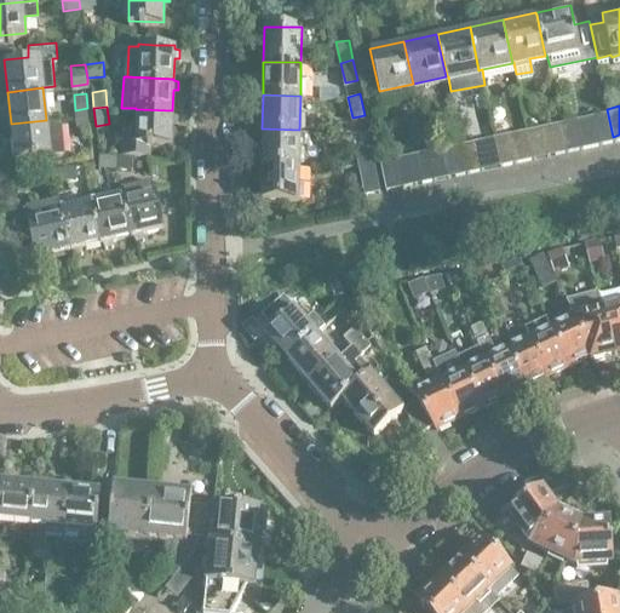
[(87,108),(75,110),(78,127),(90,126),(87,108)]
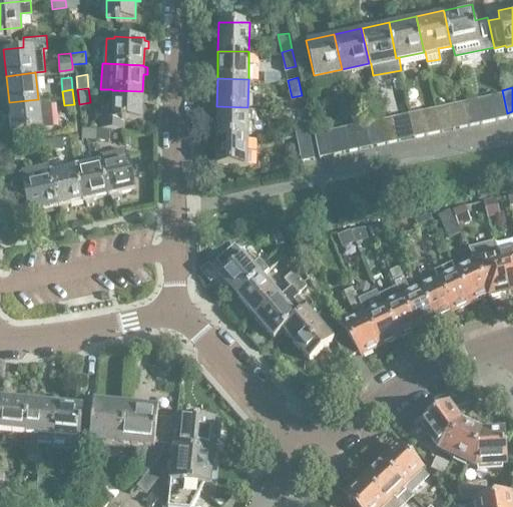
[(103,102),(101,125),(124,126),(124,117),(141,118),(142,101),(146,101),(146,94),(142,93),(142,91),(112,90),(112,102),(103,102)]
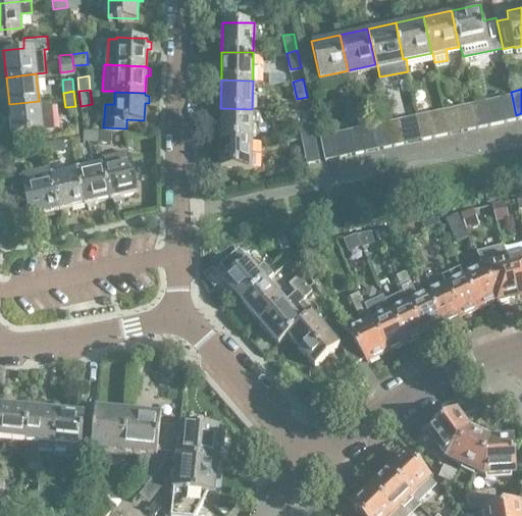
[(511,92),(500,94),(505,118),(516,115),(511,92)]
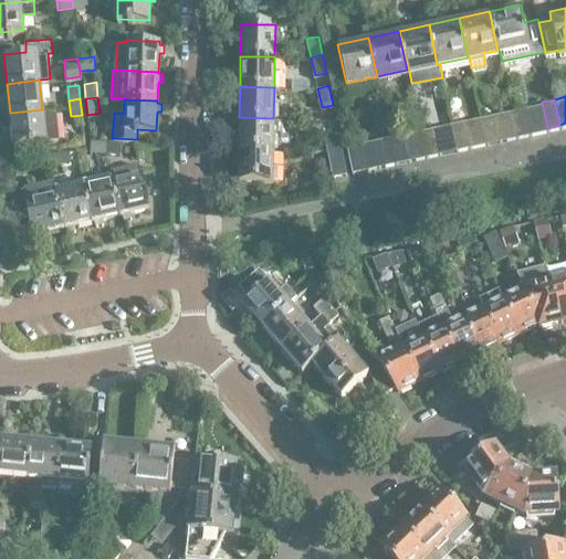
[(542,102),(524,106),(530,132),(547,128),(542,102)]
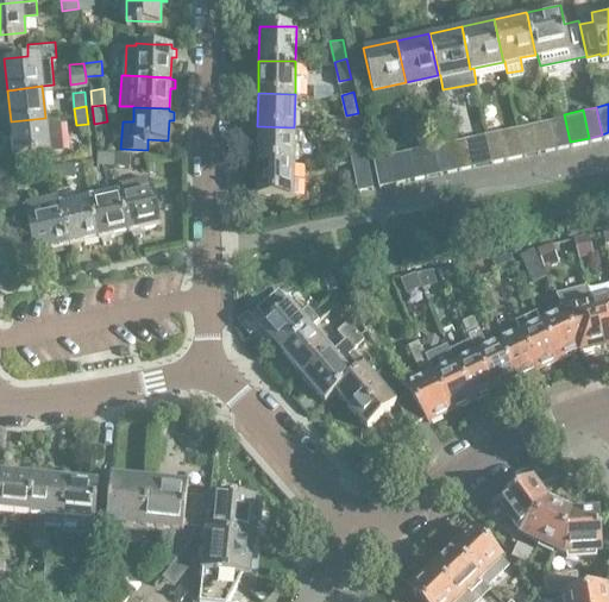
[(564,114),(550,117),(556,145),(570,142),(564,114)]
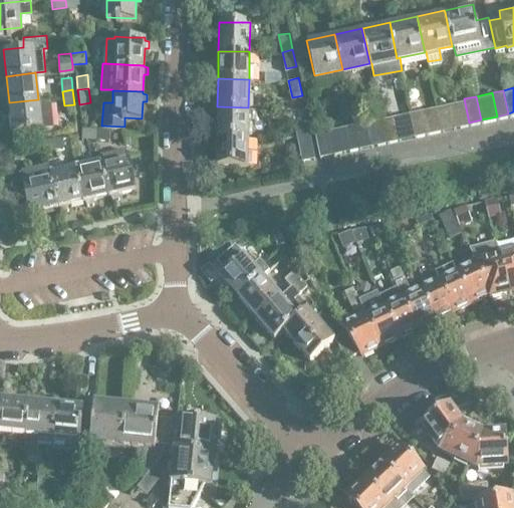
[(38,99),(9,102),(12,130),(51,125),(48,97),(38,99)]
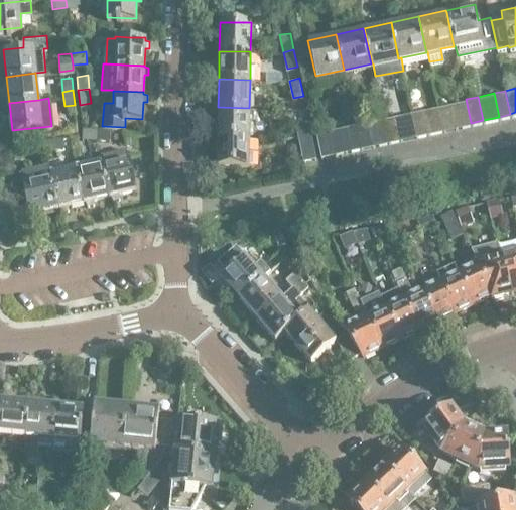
[(466,99),(450,103),(456,126),(471,123),(466,99)]
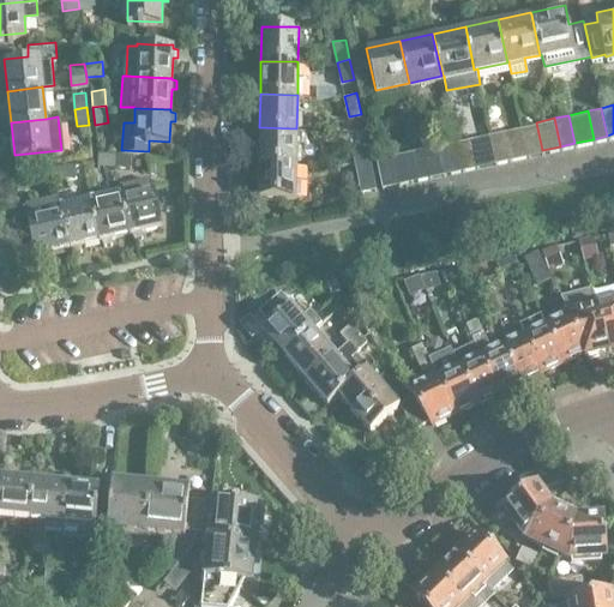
[(536,122),(522,125),(528,152),(542,150),(536,122)]
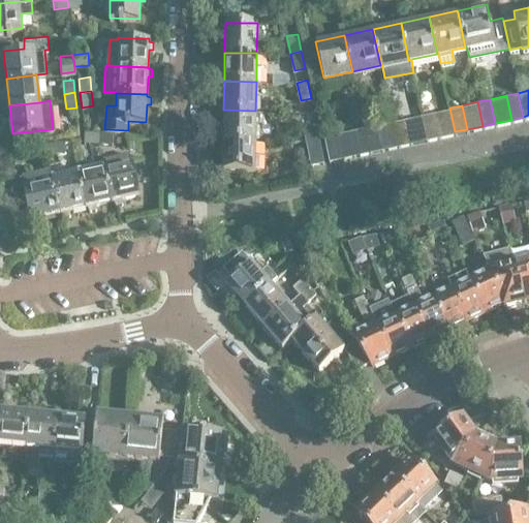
[(449,108),(433,112),(438,135),(455,131),(449,108)]
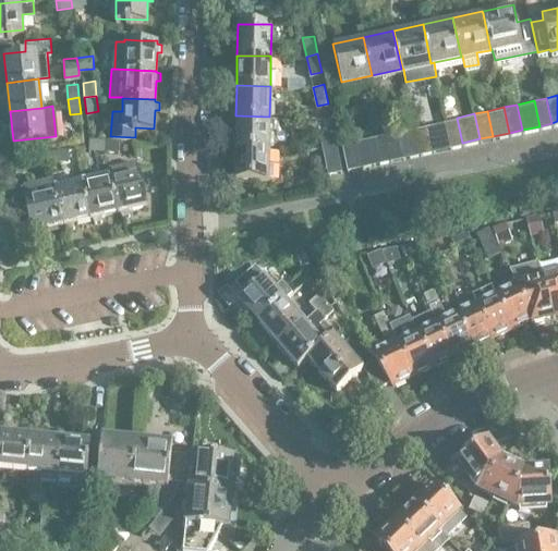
[(235,115),(234,146),(268,147),(269,117),(235,115)]
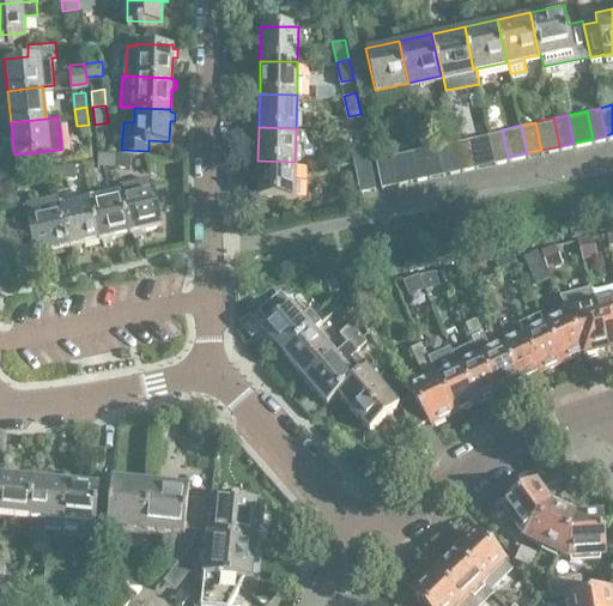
[(502,129),(487,132),(493,161),(508,157),(502,129)]
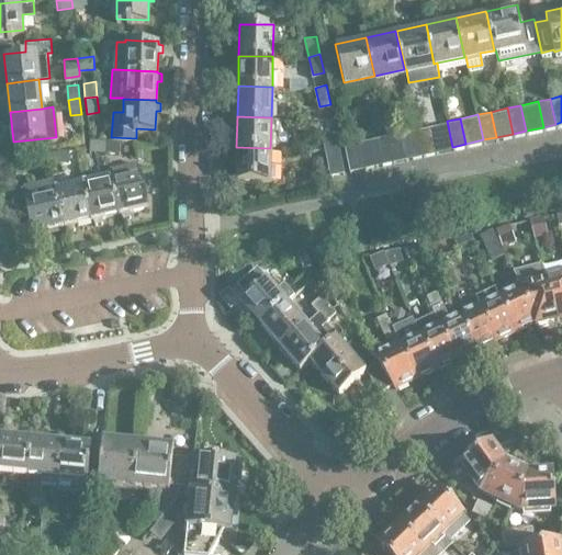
[(447,121),(430,125),(436,150),(452,147),(447,121)]
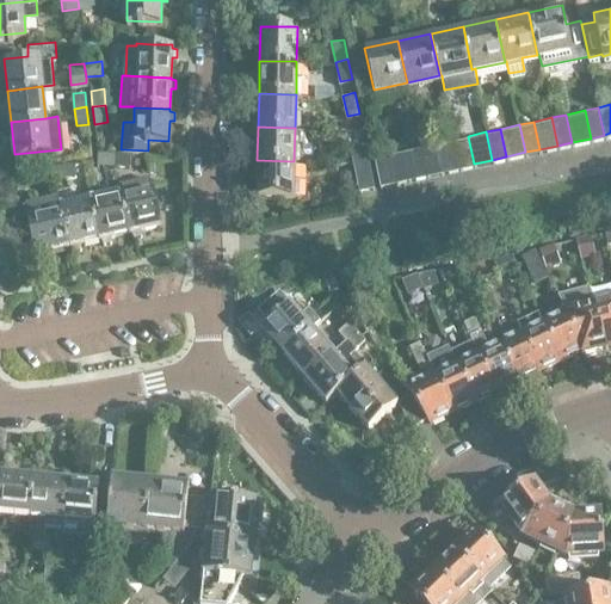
[(468,136),(454,139),(460,166),(474,164),(468,136)]
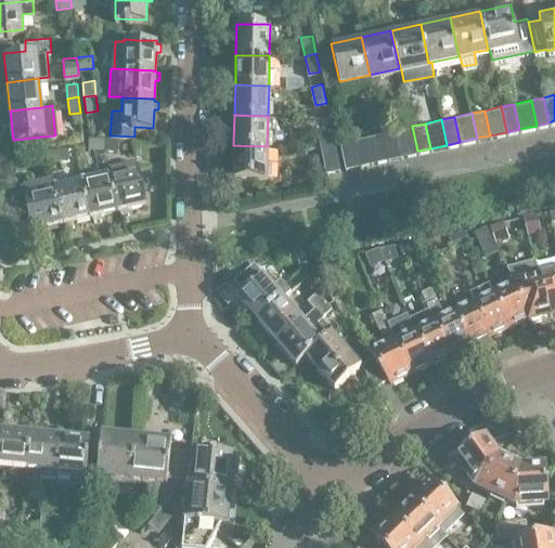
[(412,126),(396,129),(401,155),(417,151),(412,126)]
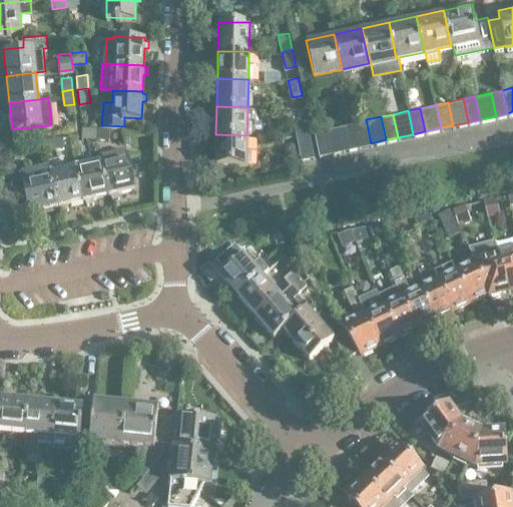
[(295,122),(297,133),(298,133),(310,130),(307,119),(295,122)]
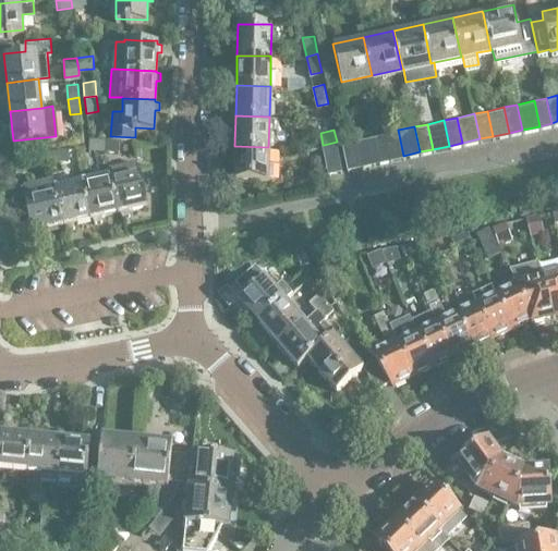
[(398,130),(385,133),(390,158),(403,156),(398,130)]
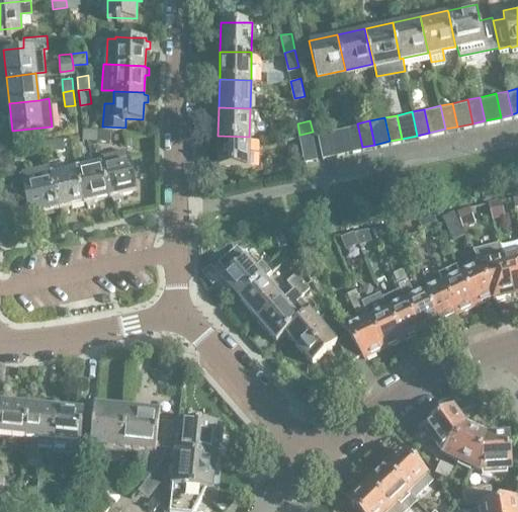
[(357,123),(340,128),(345,151),(362,147),(357,123)]
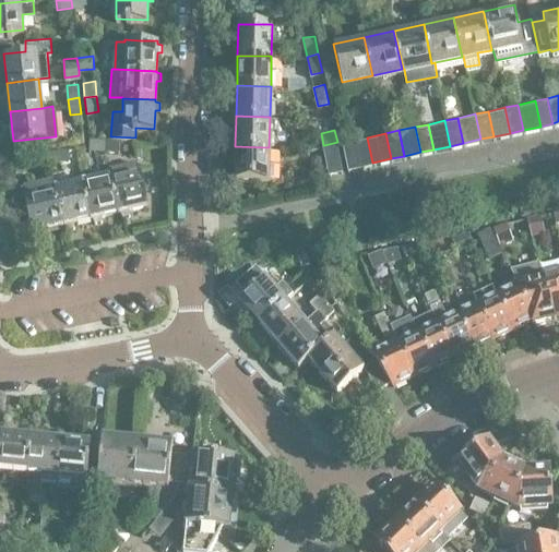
[(90,147),(102,147),(102,138),(91,136),(90,147)]
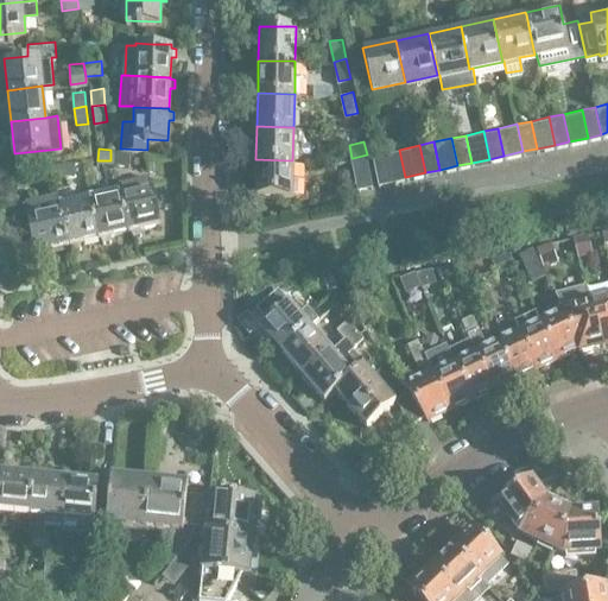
[(111,150),(111,160),(130,162),(131,151),(111,150)]
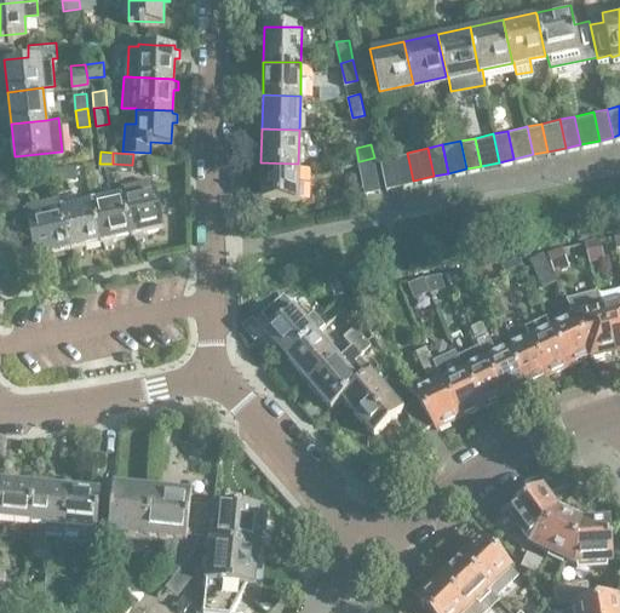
[(407,153),(394,155),(400,183),(413,181),(407,153)]
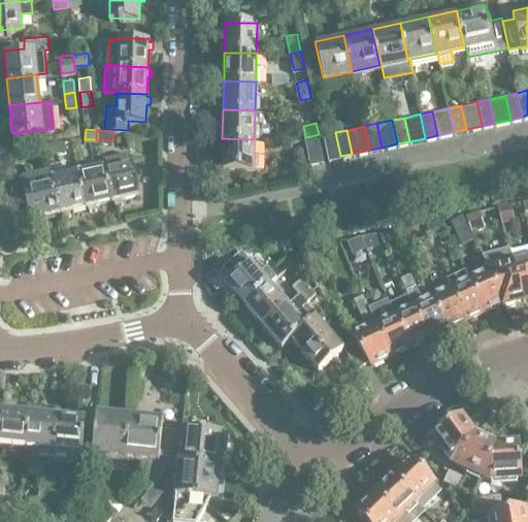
[(340,156),(335,132),(324,134),(329,159),(340,156)]
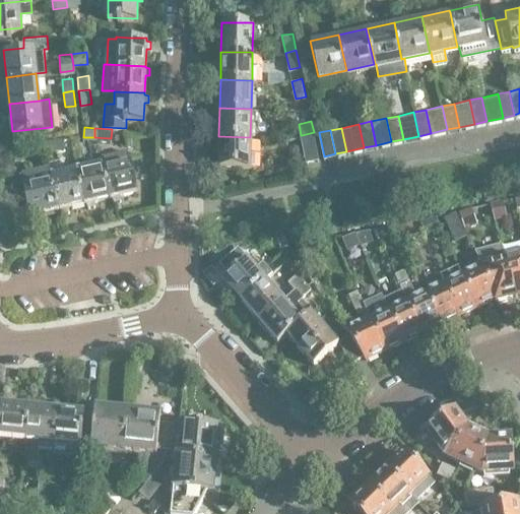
[(302,135),(301,135),(306,161),(320,157),(314,132),(302,135)]
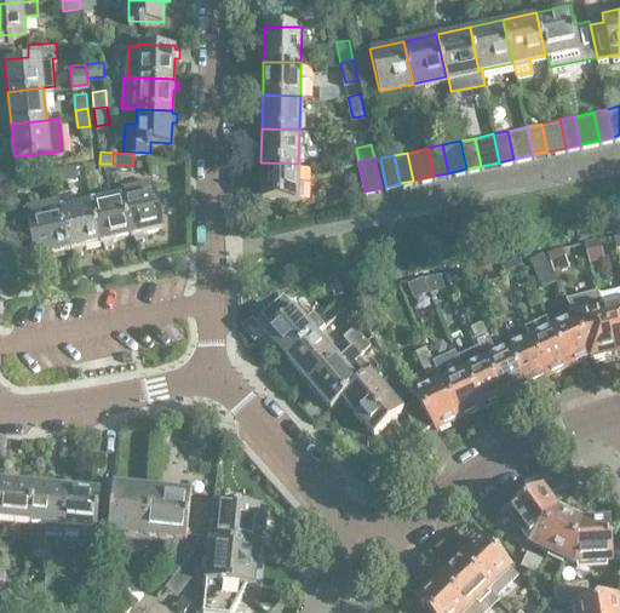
[(298,164),(260,162),(260,198),(298,198),(298,164)]
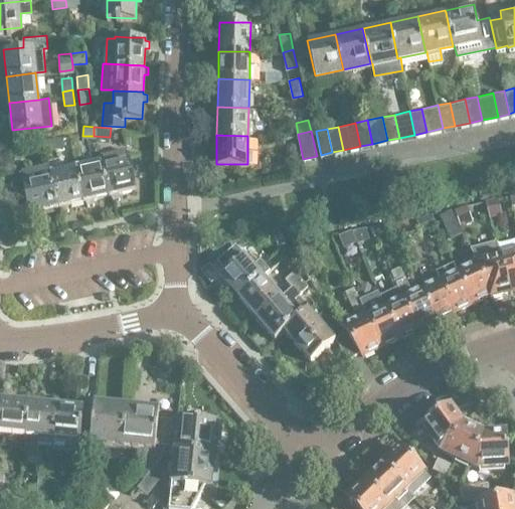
[(63,136),(47,137),(48,147),(64,146),(63,136)]
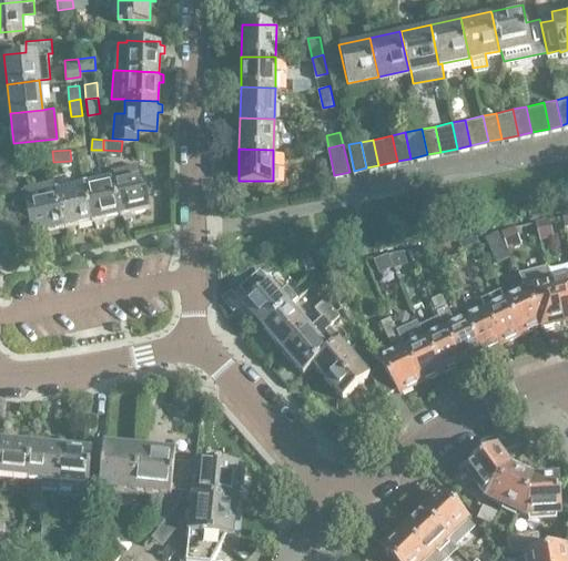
[(53,162),(52,151),(40,153),(41,163),(53,162)]
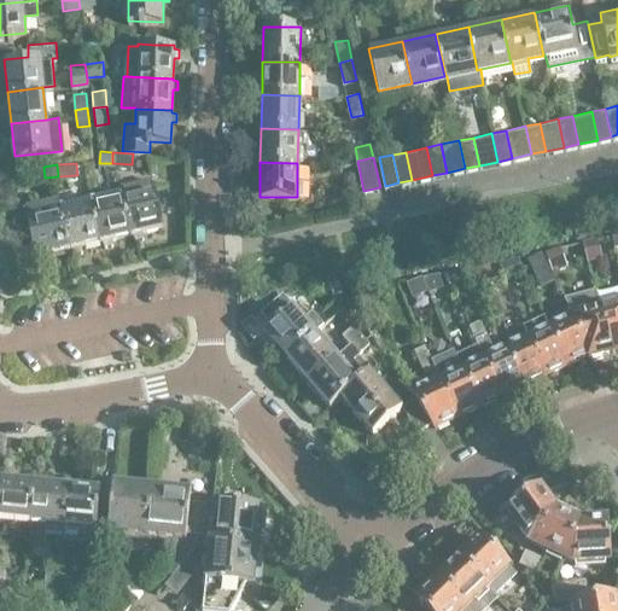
[(150,176),(120,184),(120,186),(130,233),(133,233),(134,237),(143,236),(141,231),(162,227),(150,176)]
